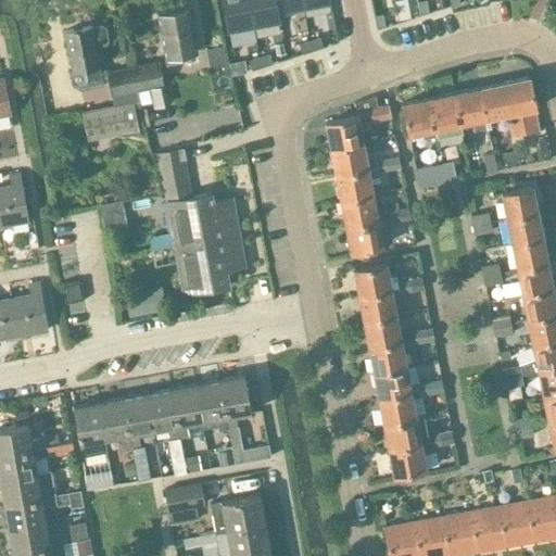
[(248,0),(220,0),(227,33),(253,27),(248,0)]
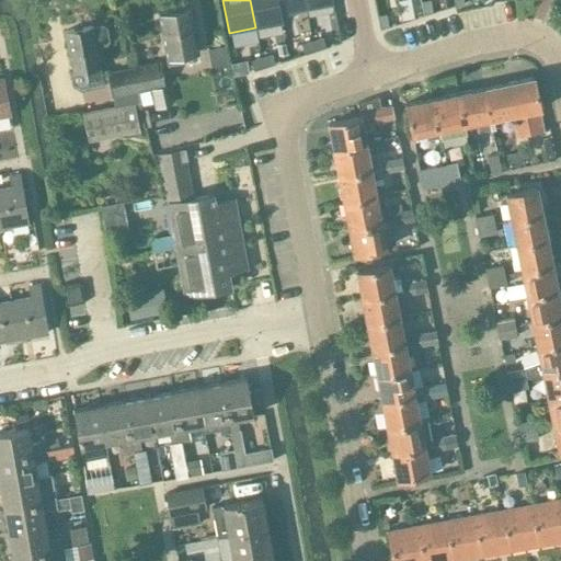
[(250,0),(255,27),(283,22),(282,13),(279,13),(277,0),(250,0)]
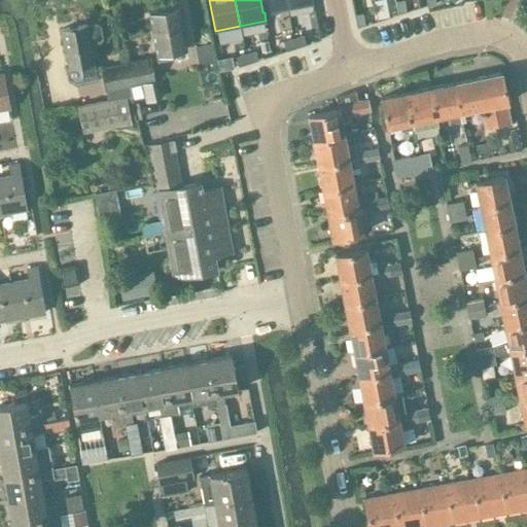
[(260,0),(262,12),(265,12),(287,8),(285,0),(260,0)]
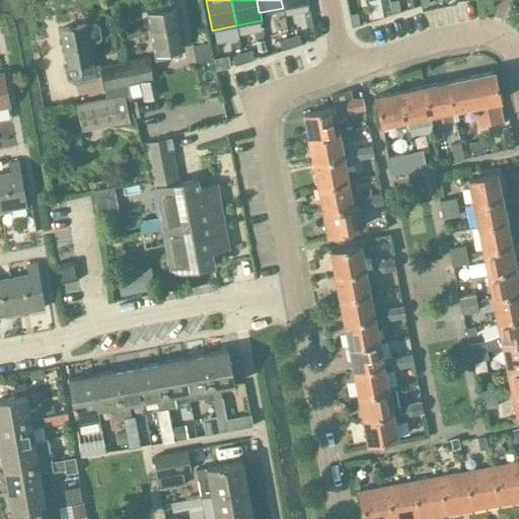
[(397,0),(393,0),(389,1),(392,13),(400,11),(397,0)]
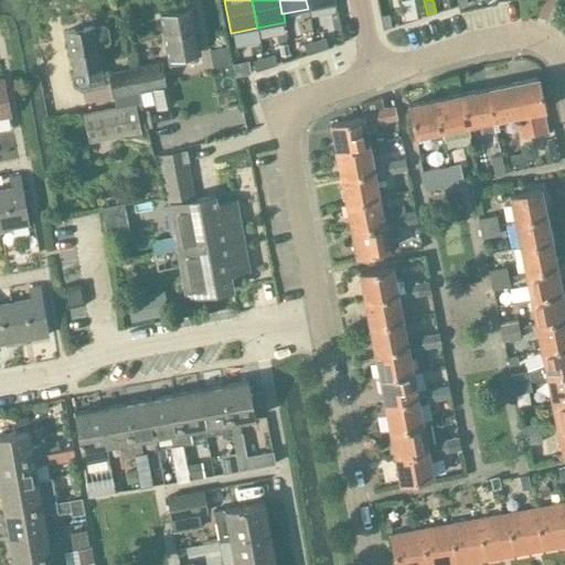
[(174,9),(173,11),(159,14),(169,65),(184,62),(183,55),(200,52),(191,8),(182,10),(180,8),(174,9)]
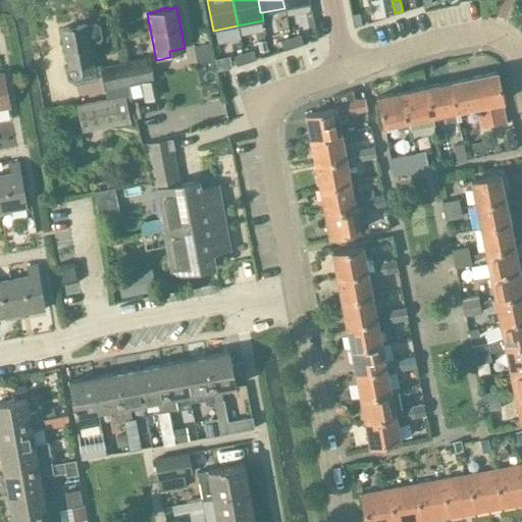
[(382,7),(372,9),(374,18),(384,16),(382,7)]
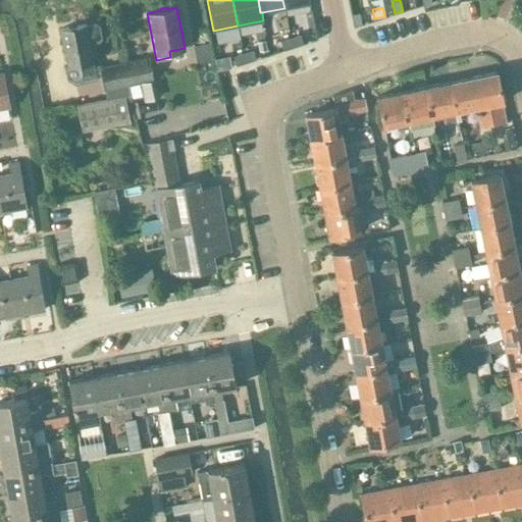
[(351,14),(354,27),(362,24),(359,12),(351,14)]
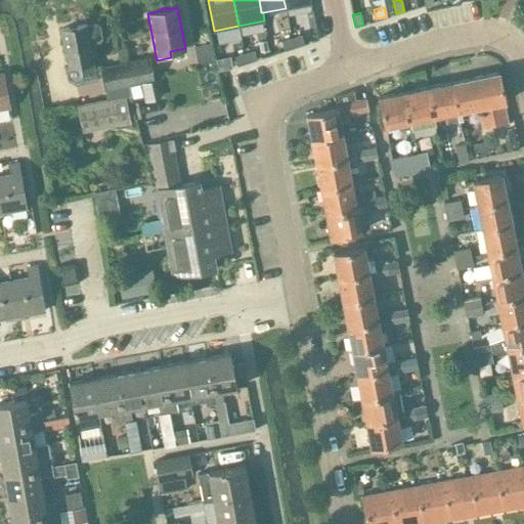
[(96,74),(94,60),(90,43),(99,42),(101,38),(99,26),(95,23),(87,25),(86,24),(60,29),(68,66),(80,63),(82,76),(96,74)]
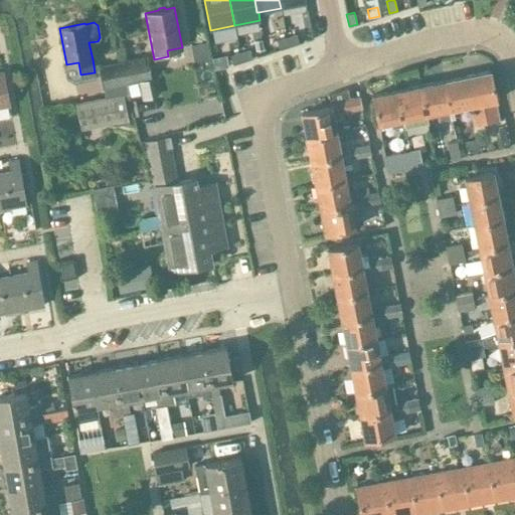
[(296,33),(286,36),(290,46),(299,43),(296,33)]
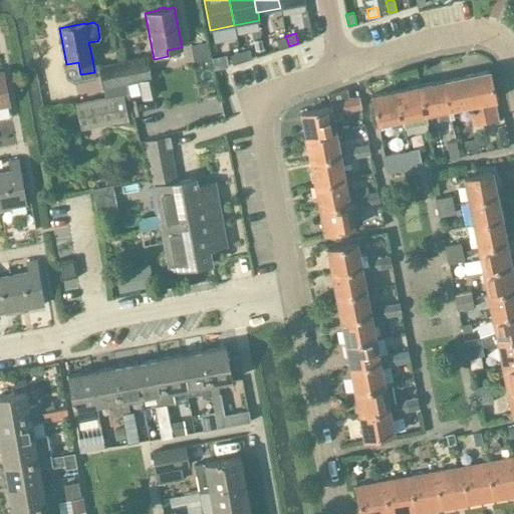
[(285,36),(276,39),(279,49),(289,46),(285,36)]
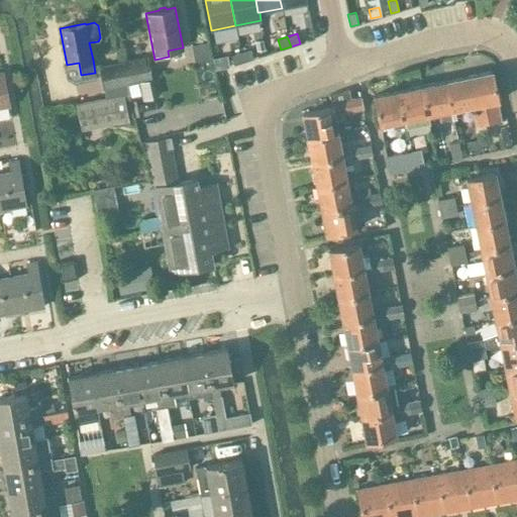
[(250,48),(240,52),(243,62),(253,59),(250,48)]
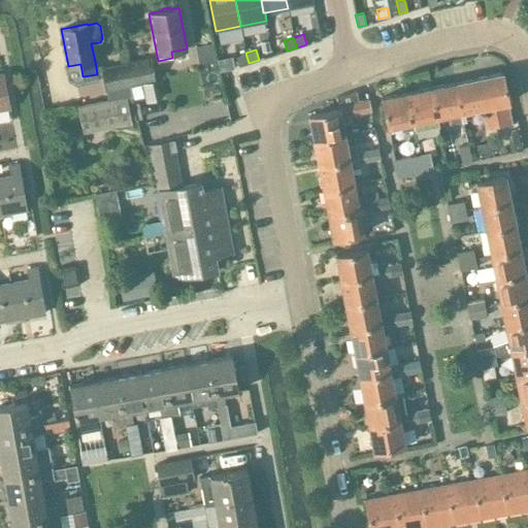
[(245,53),(235,56),(238,66),(249,63),(245,53)]
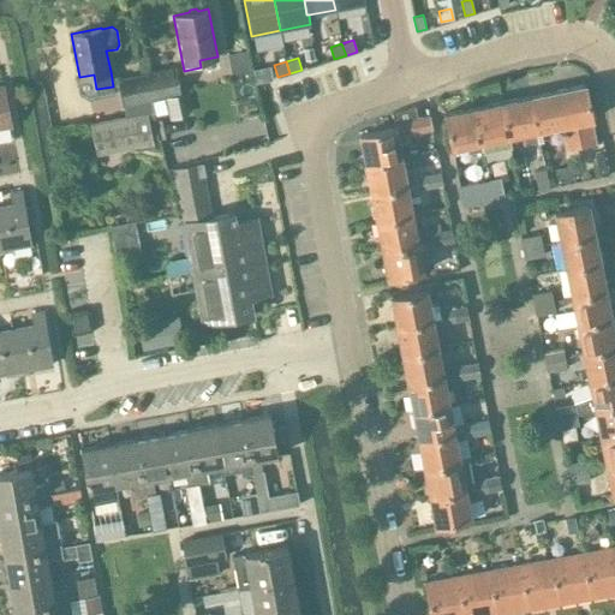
[(175,66),(147,73),(151,101),(181,95),(175,66)]
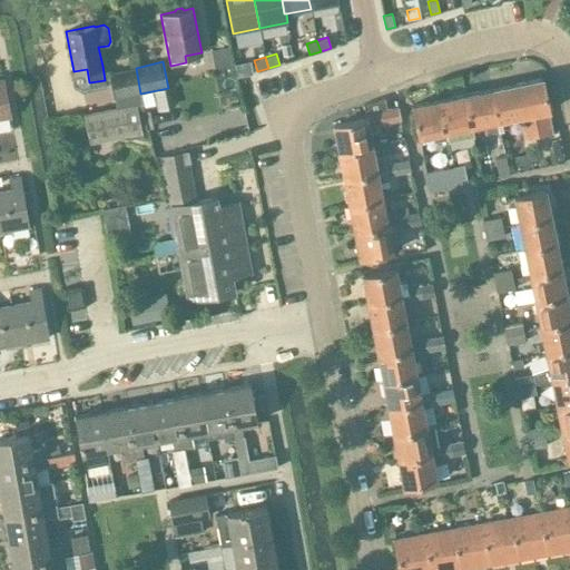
[(116,99),(140,94),(136,68),(110,74),(116,99)]
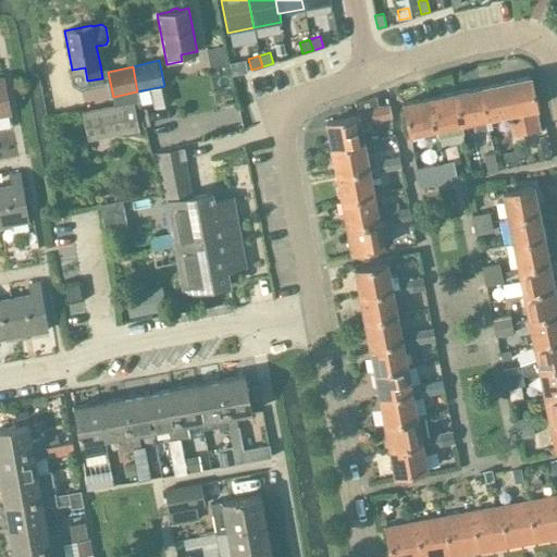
[(530,76),(480,86),(486,125),(509,121),(512,136),(541,130),(535,108),(536,108),(530,76)]
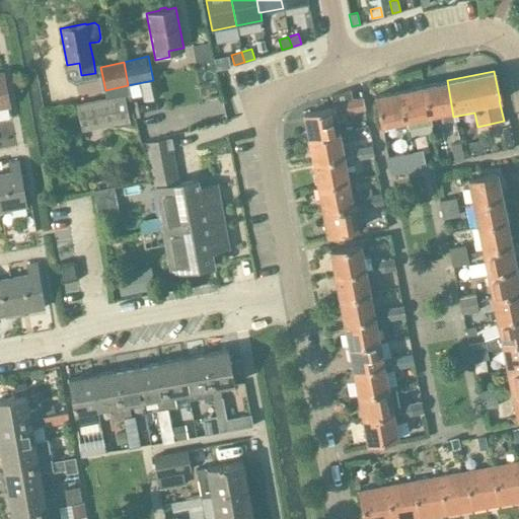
[(0,107),(9,106),(3,72),(0,72),(0,107)]
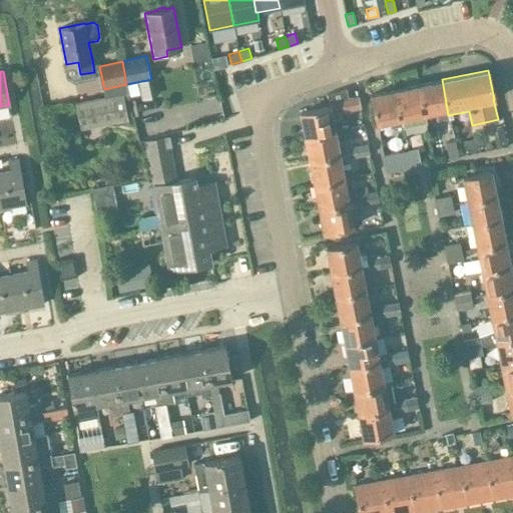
[(448,115),(442,79),(418,84),(424,113),(436,111),(437,117),(448,115)]
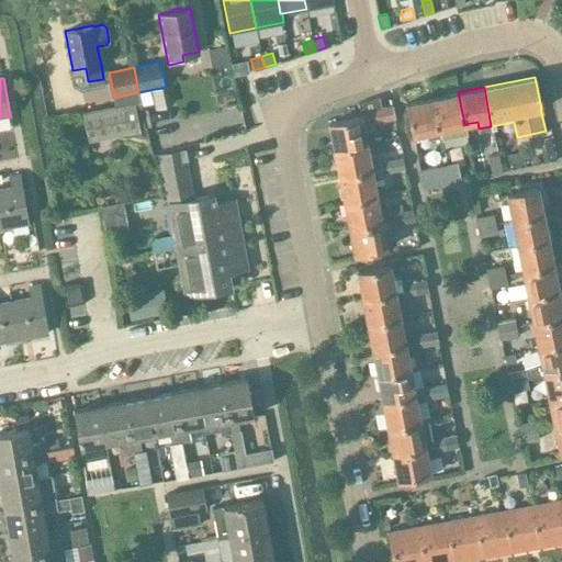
[(453,135),(452,127),(464,124),(458,92),(433,98),(440,138),(453,135)]
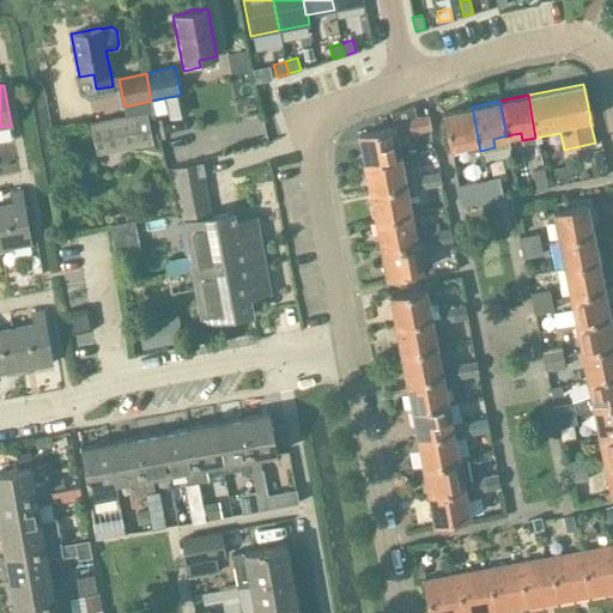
[(358,134),(364,163),(400,156),(398,144),(408,141),(407,134),(419,132),(413,105),(392,113),(393,122),(393,127),(358,134)]
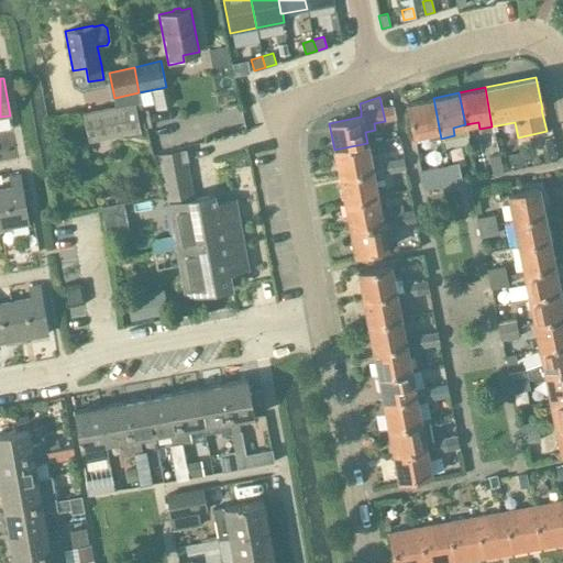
[(428,141),(441,139),(433,98),(407,103),(414,135),(427,133),(428,141)]
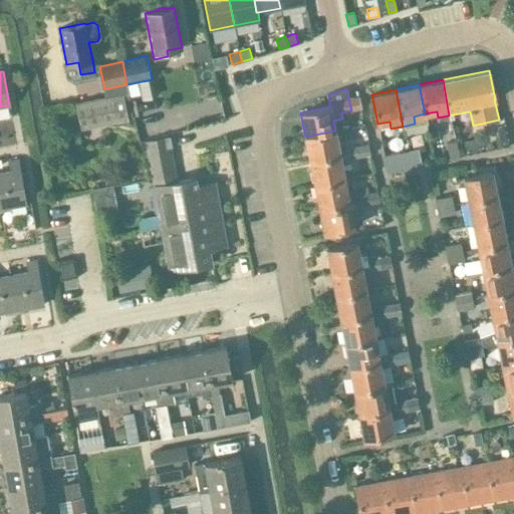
[(134,119),(127,92),(75,104),(81,131),(134,119)]
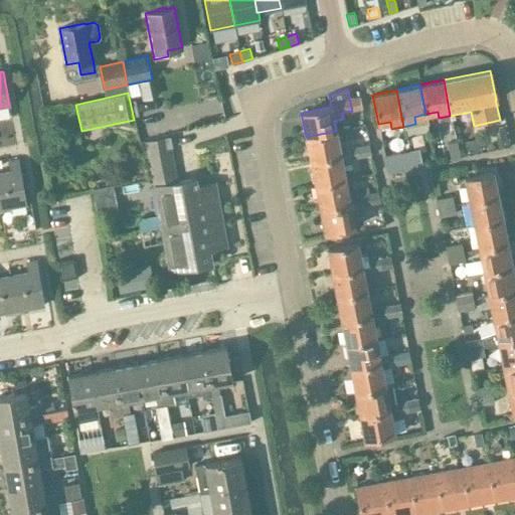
[(346,154),(345,149),(347,148),(346,142),(339,144),(336,131),(306,137),(310,161),(341,155),(346,154)]
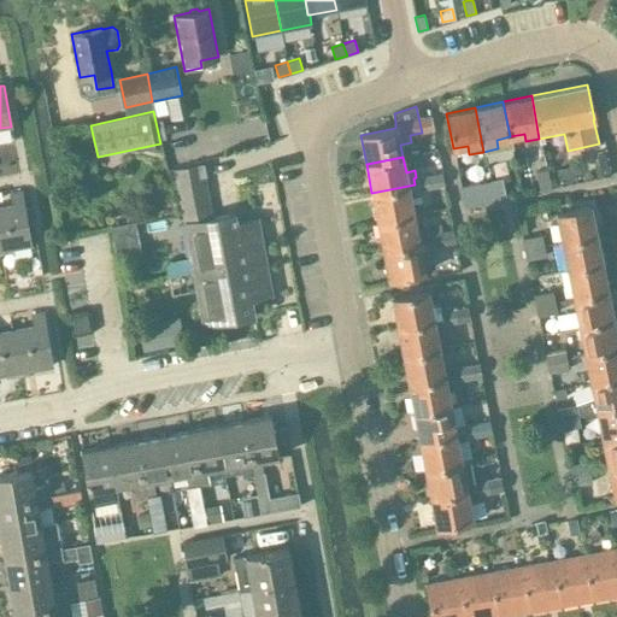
[(535,171),(540,192),(551,189),(547,169),(535,171)]
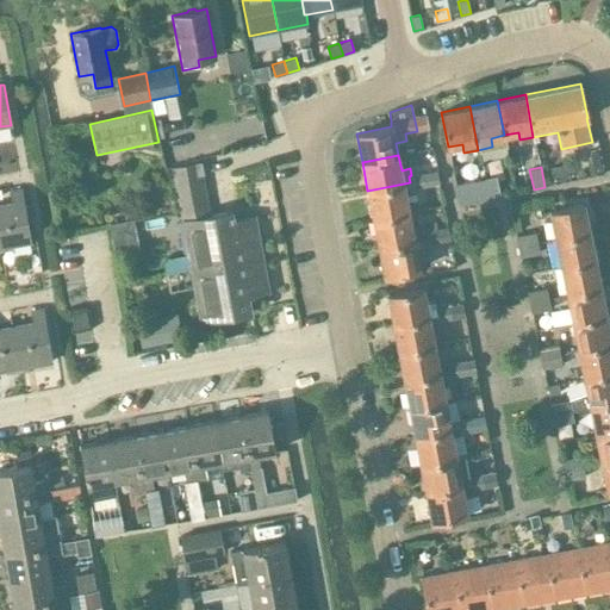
[(440,184),(437,170),(423,173),(425,187),(440,184)]
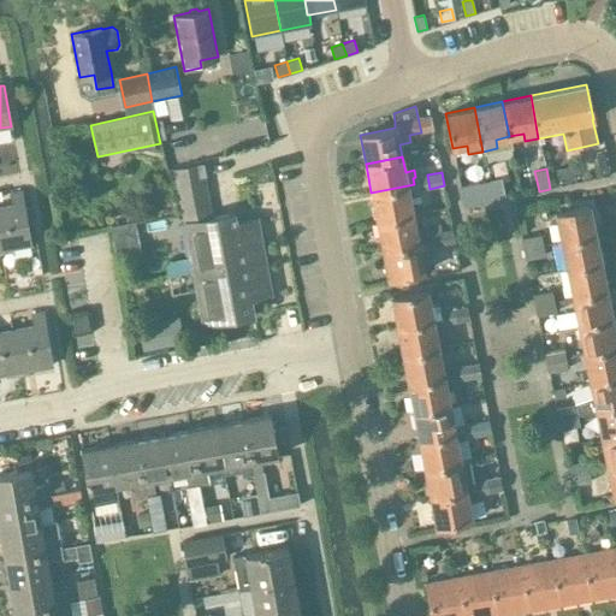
[(430,189),(427,175),(415,177),(413,178),(414,184),(415,191),(430,189)]
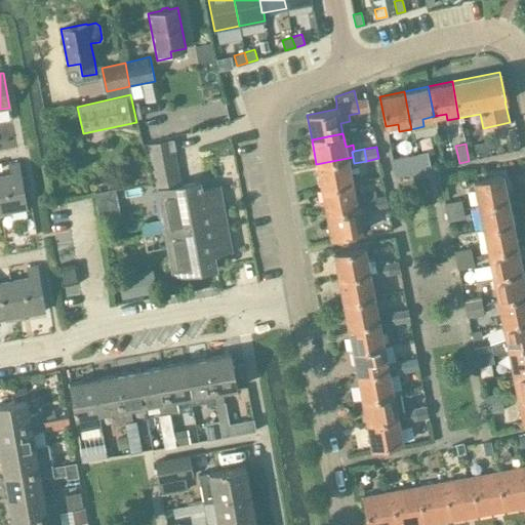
[(416,154),(420,171),(430,169),(427,152),(416,154)]
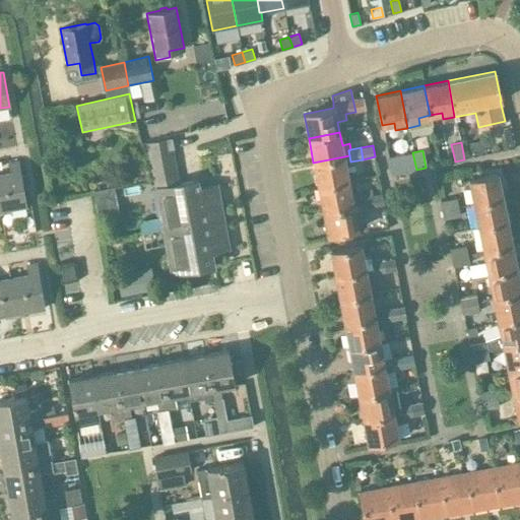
[(403,154),(389,157),(392,173),(392,175),(416,170),(412,152),(403,154)]
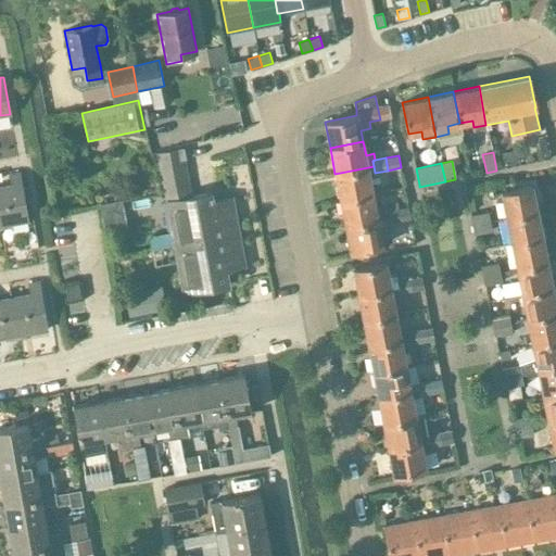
[(368,167),(335,174),(340,200),(374,193),(368,167)]
